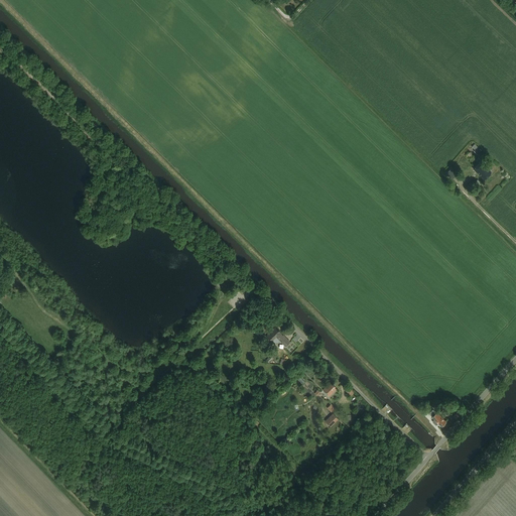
[(478,154),(482,150),(478,146),(478,147),(475,144),(472,146),(475,149),(474,151),(478,154)]
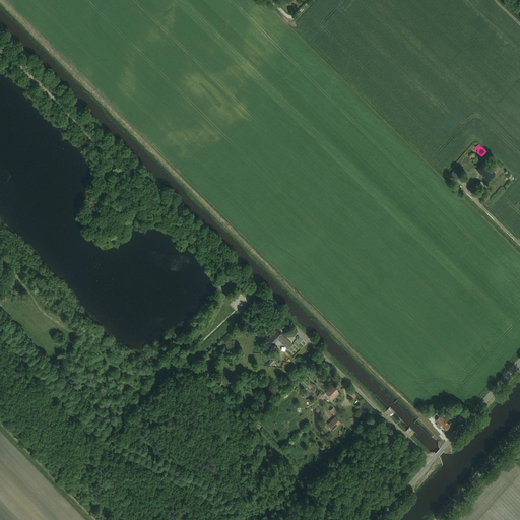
[(482,176),(490,169),(484,163),(477,170),(482,176)]
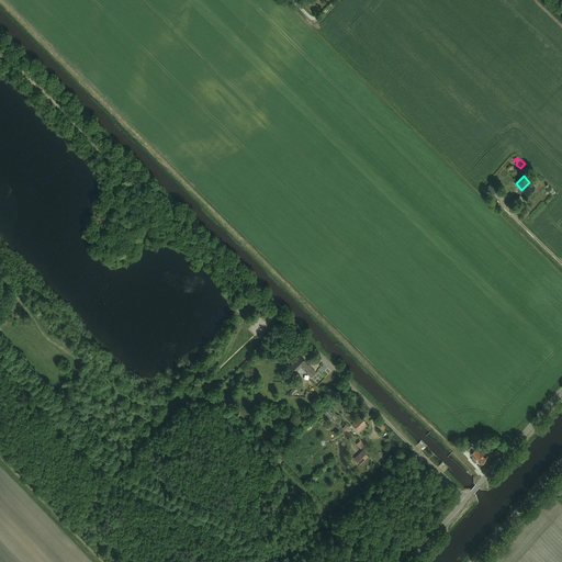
[(529,182),(521,190),(527,195),(535,188),(529,182)]
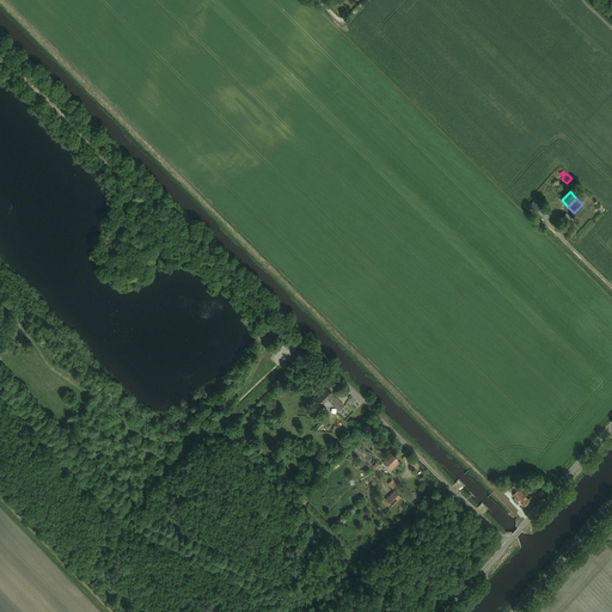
[(328,387),(316,399),(319,403),(320,405),(328,407),(334,405),(340,410),(344,405),(336,397),(335,398),(331,395),(332,393),(328,387)]
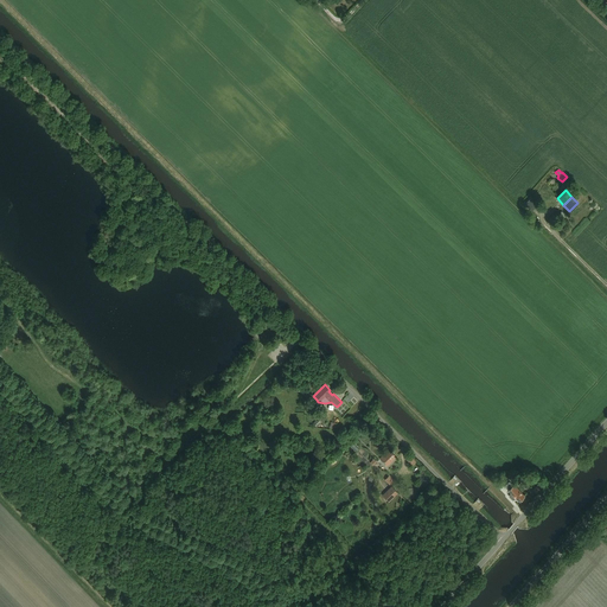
[(388,466),(396,458),(394,455),(395,455),(389,449),(381,459),(388,466)]
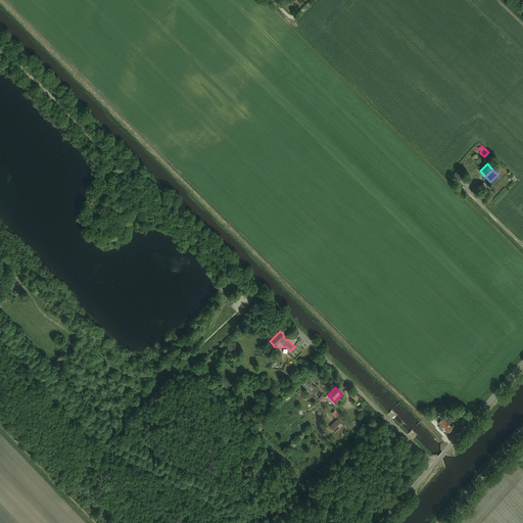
[(353,391),(349,394),(355,400),(360,396),(353,391)]
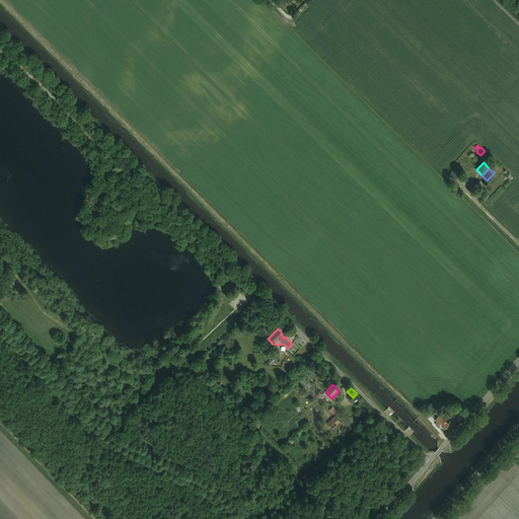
[(338,411),(334,406),(329,411),(334,415),(338,411)]
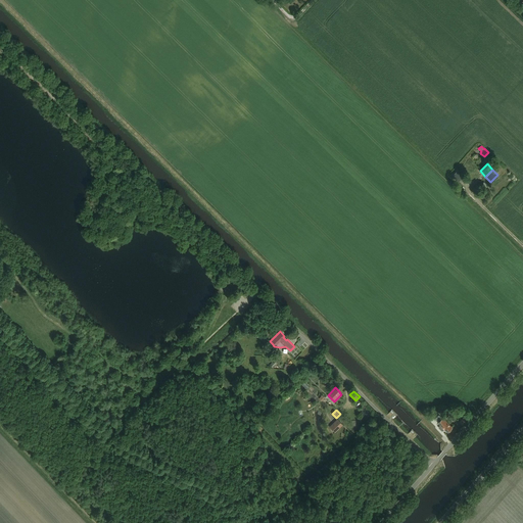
[(443,418),(438,422),(440,425),(439,426),(439,427),(441,429),(443,427),(447,432),(453,427),(443,418)]
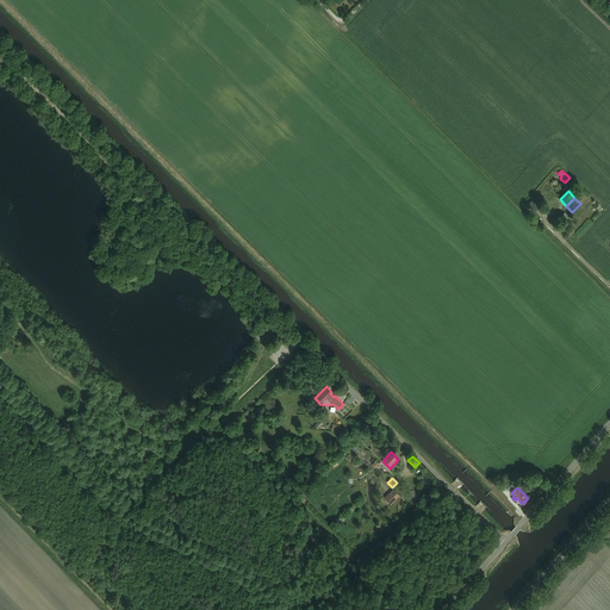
[(393,489),(385,497),(392,504),(400,495),(393,489)]
